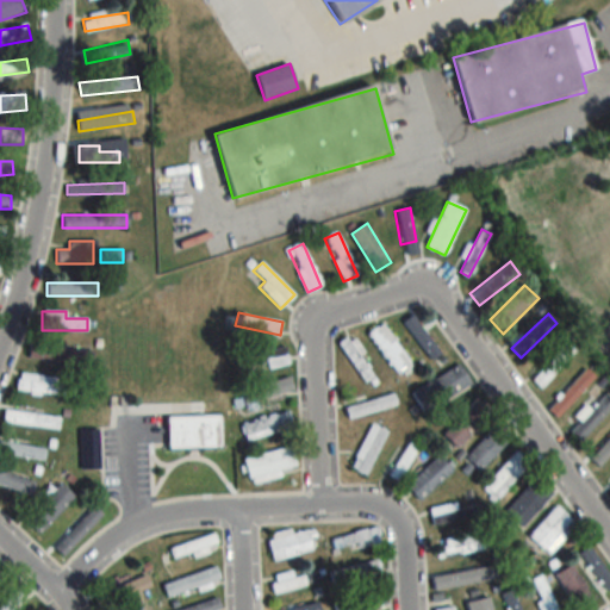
[(408,365),(385,323),(369,331),(391,373),(408,365)]
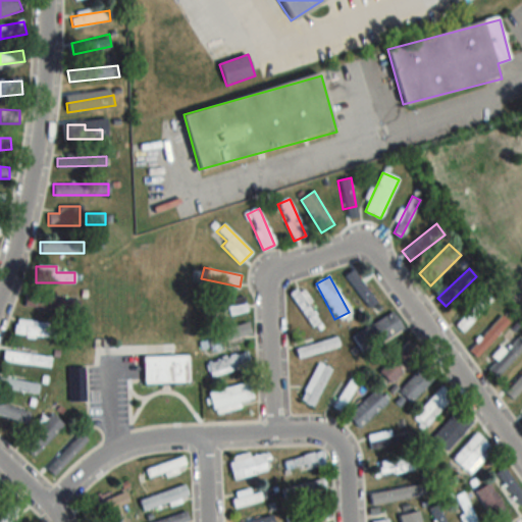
[(291,293),(308,328),(317,323),(299,288),(291,293)]
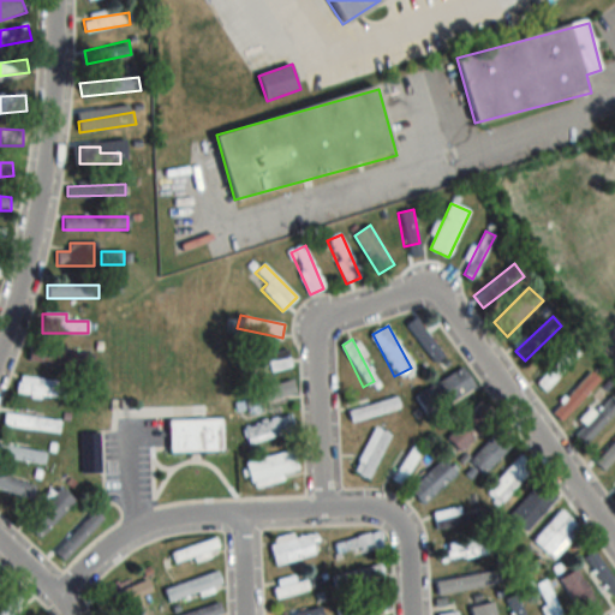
[(536,383),(544,392),(580,354),(572,346),(536,383)]
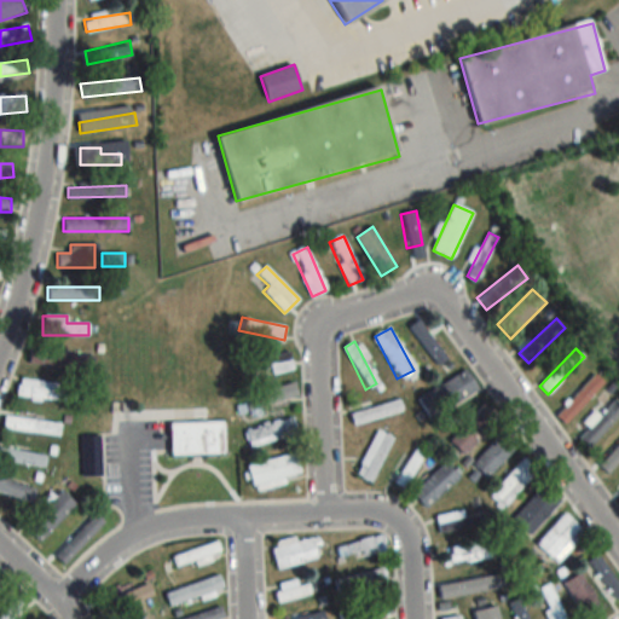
[(241,365),(246,379),(293,365),(289,352),(241,365)]
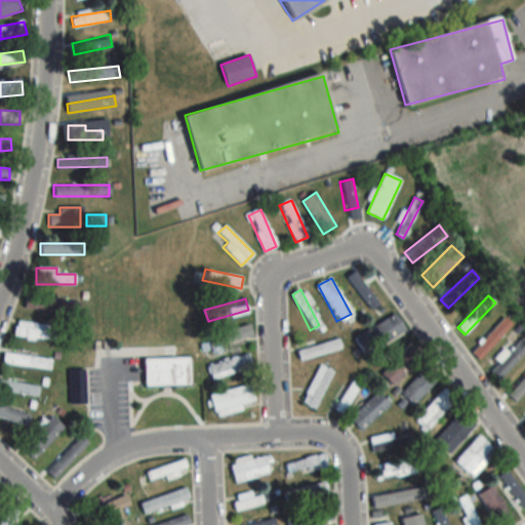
[(77,312),(77,301),(26,299),(25,310),(77,312)]
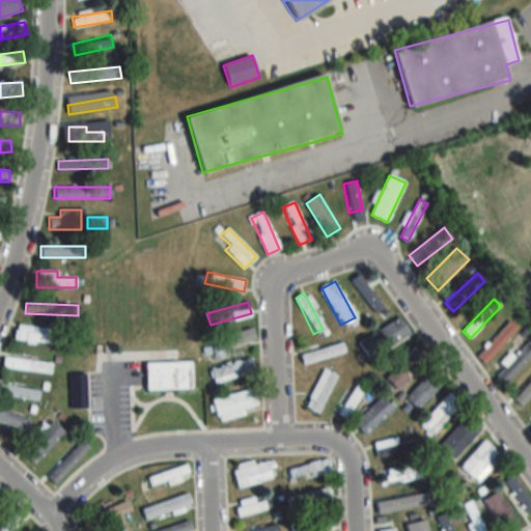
[(369,360),(411,333),(399,316),(358,342),(369,360)]
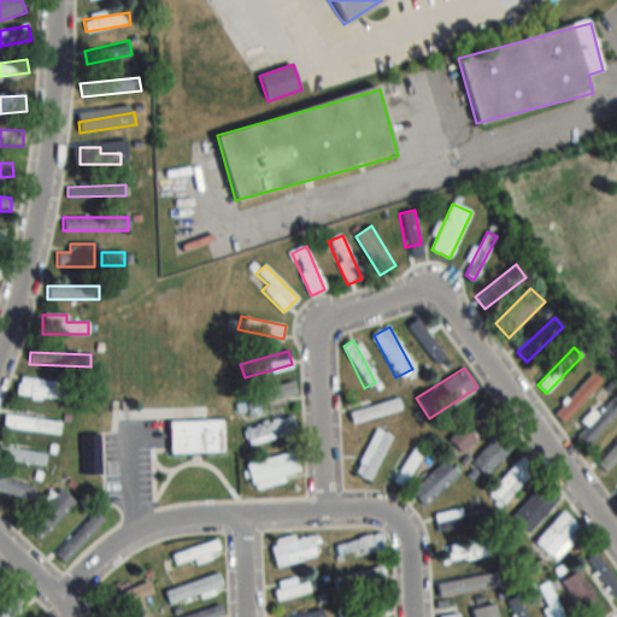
[(603,382),(594,372),(554,412),(563,422),(603,382)]
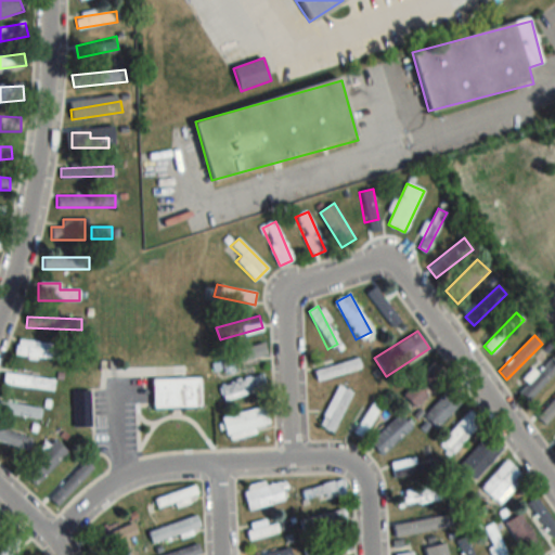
[(16,359),(60,359),(60,344),(16,344),(16,359)]
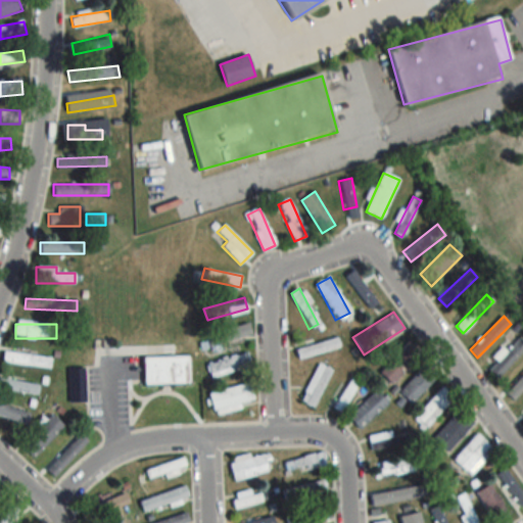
[(297,359),(340,347),(338,338),(295,348),(297,359)]
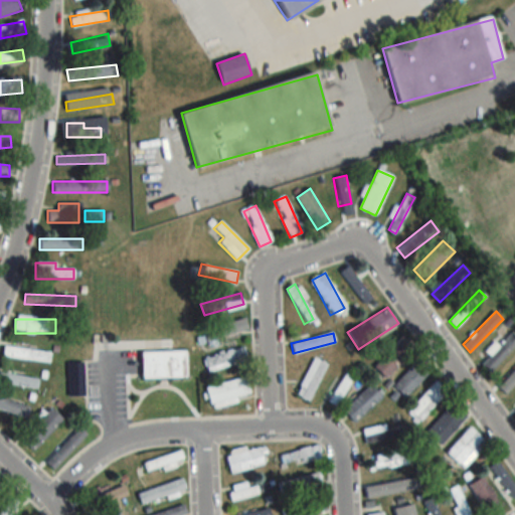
[(514,346),(514,335),(513,333),(481,363),(489,372),(514,346)]
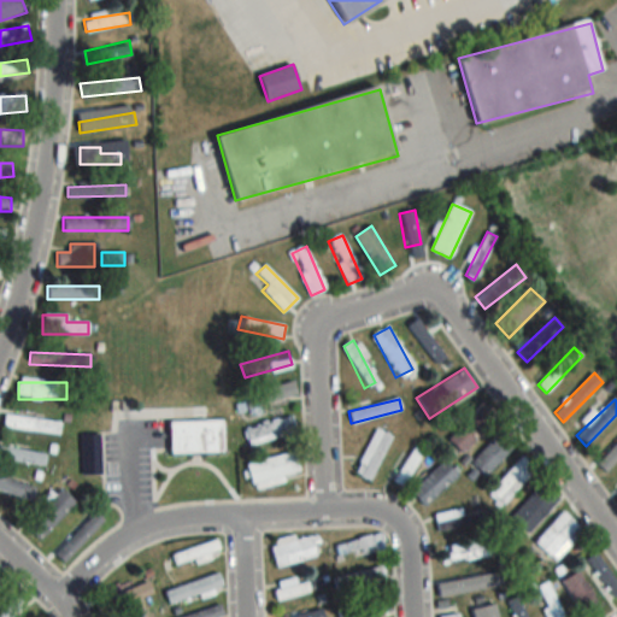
[(499,416),(485,403),(448,439),(463,452),(499,416)]
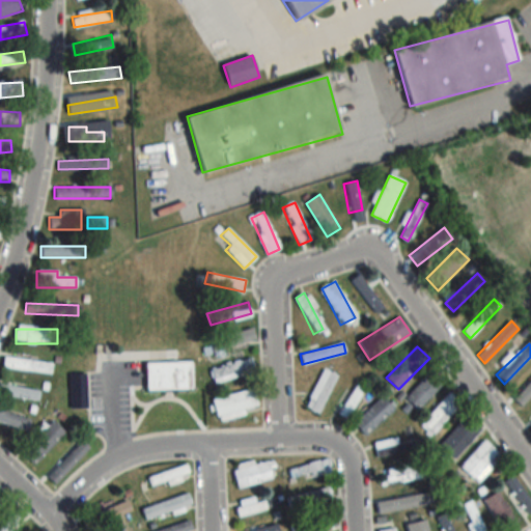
[(49,374),(51,363),(4,356),(3,367),(49,374)]
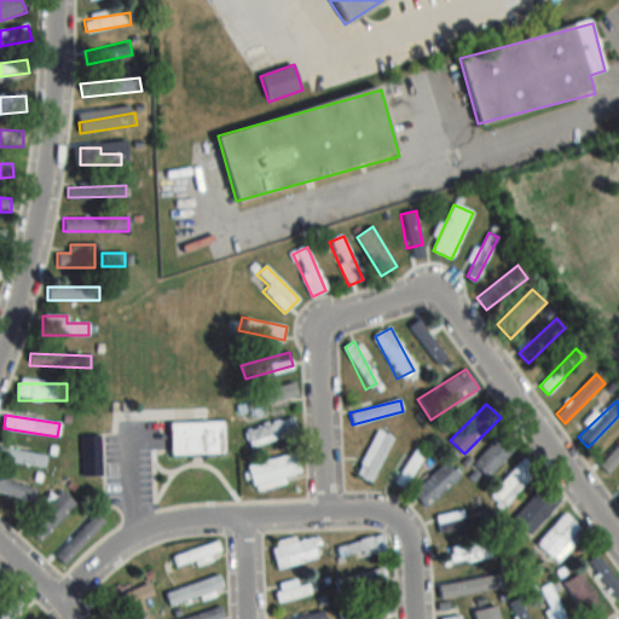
[(249,447),(296,434),(293,417),(244,429),(249,447)]
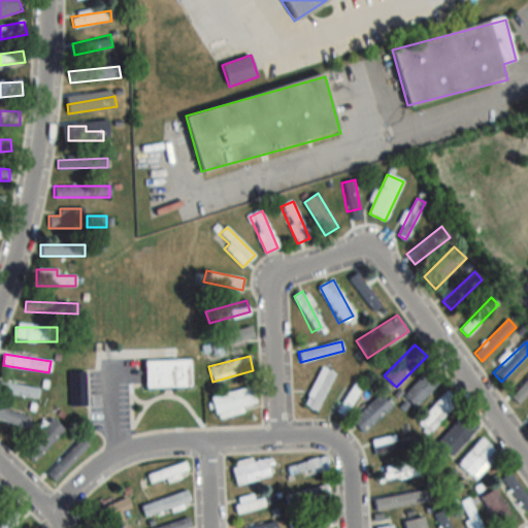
[(190,387),(190,360),(145,360),(145,387),(190,387)]
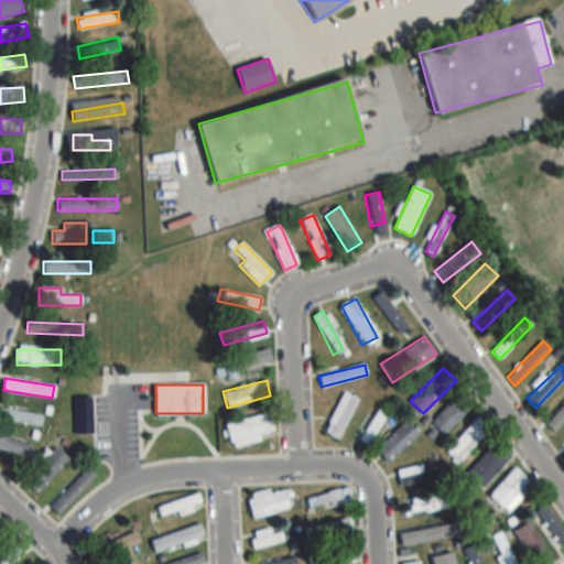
[(553,430),(563,416),(563,389),(539,416),(553,430)]
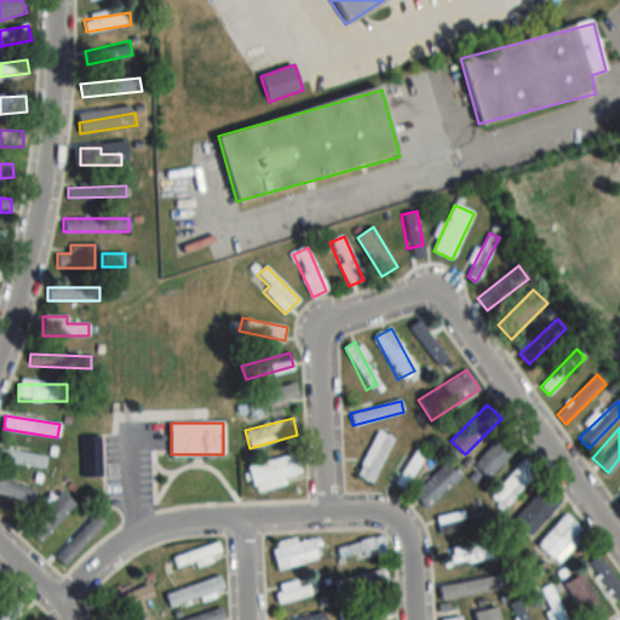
[(371,482),(394,438),(378,430),(356,475),(371,482)]
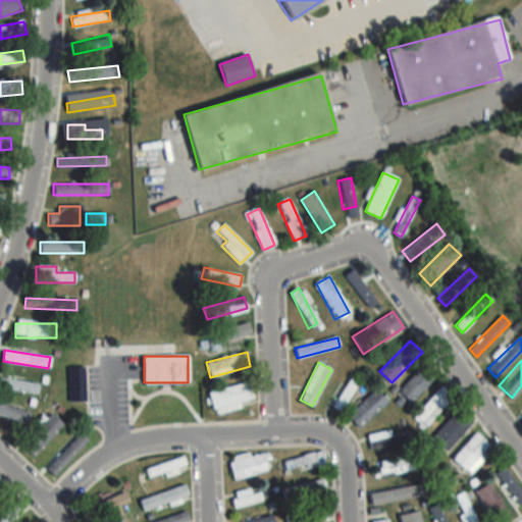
[(398,390),(410,403),(437,375),(425,363),(398,390)]
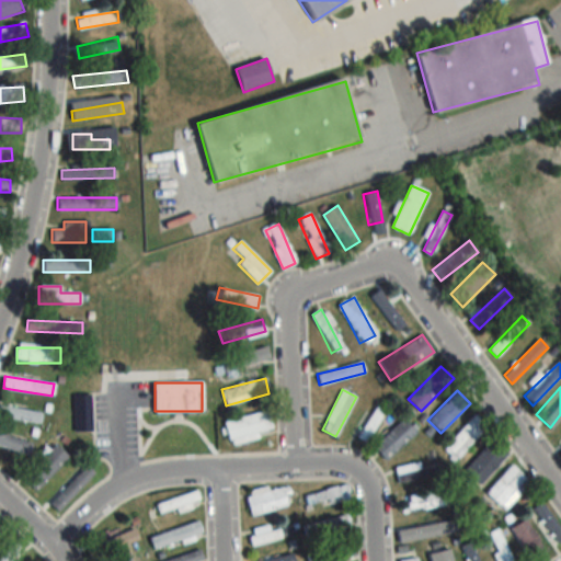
[(91,432),(91,395),(75,395),(75,432),(91,432)]
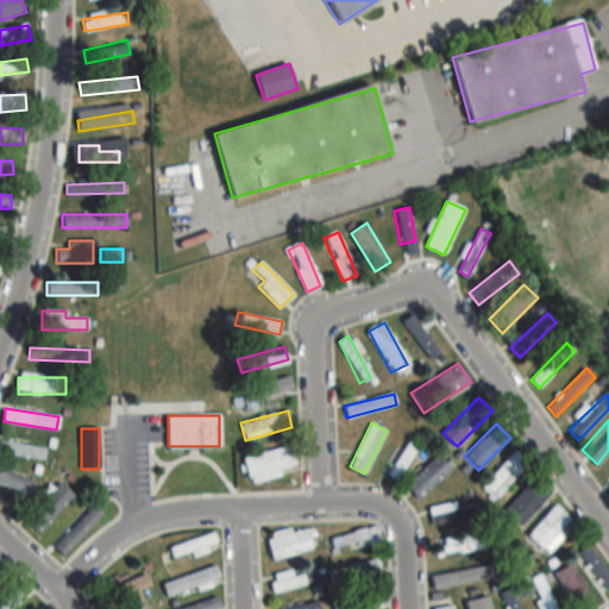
[(45,447),(0,439),(0,452),(43,460),(45,447)]
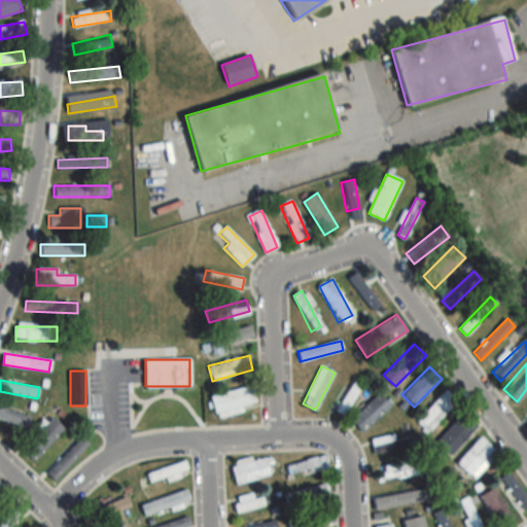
[(361,387),(354,382),(337,410),(343,414),(361,387)]
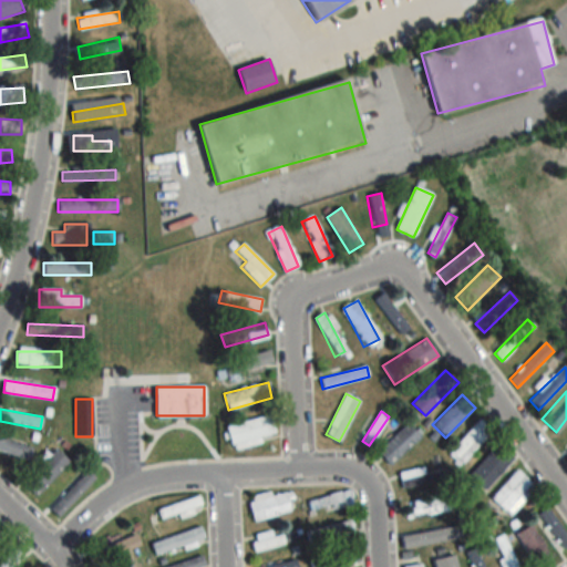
[(233,450),(263,442),(261,437),(276,434),(271,414),(227,424),(233,450)]
